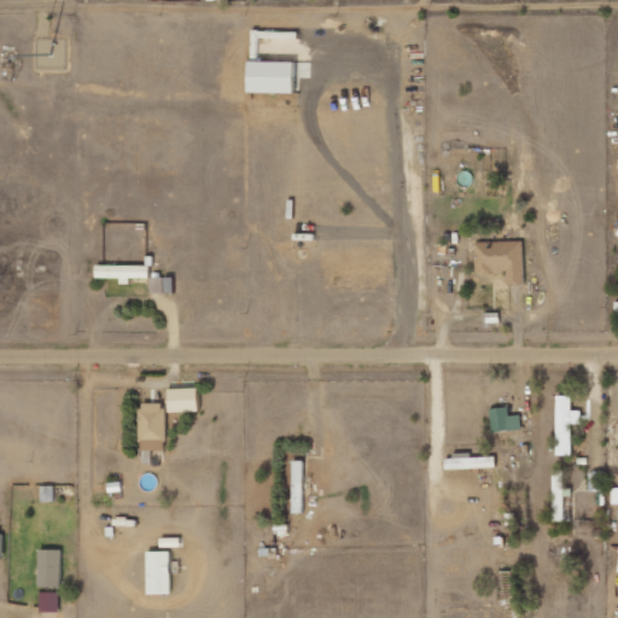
[(525,284),(524,242),(476,242),(476,273),(507,273),(507,285),(525,284)]
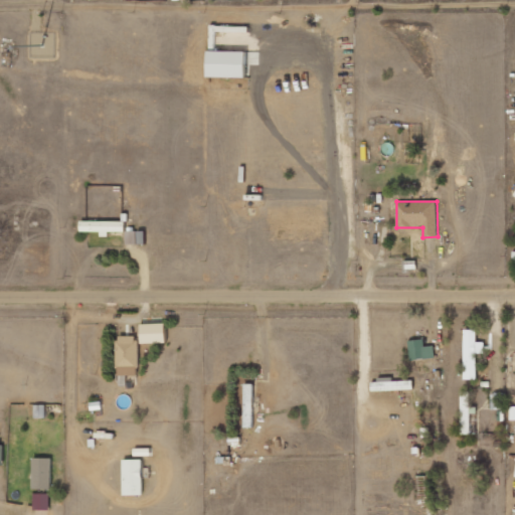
[(79,231),(101,231),(101,236),(109,236),(109,231),(125,232),(125,221),(80,220),(79,231)]
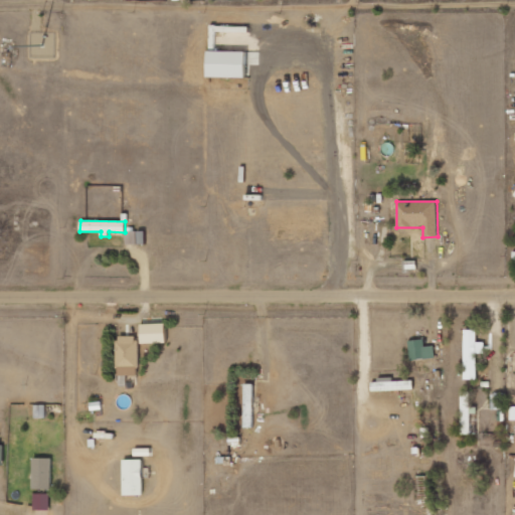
[(126,244),(137,243),(136,231),(126,231),(126,244)]
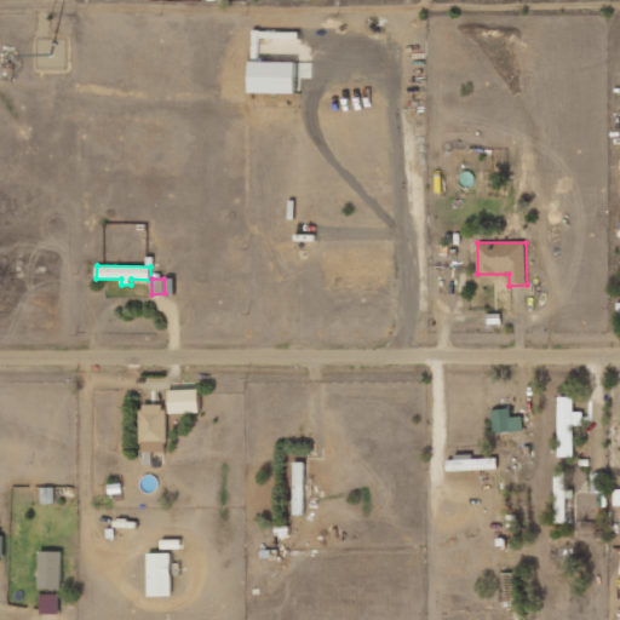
[(170,413),(200,413),(199,390),(168,390),(170,413)]
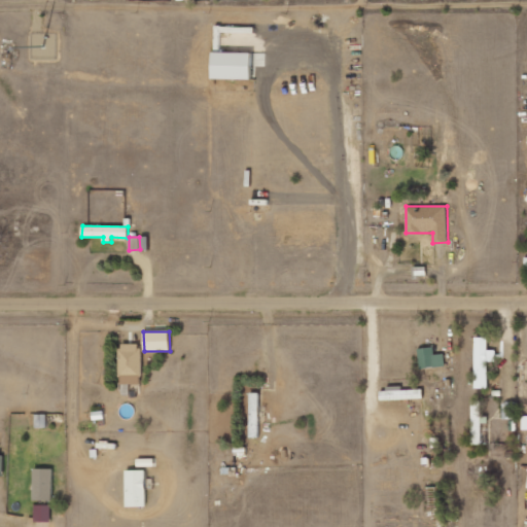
[(475,388),(488,388),(488,361),(495,361),(495,351),(488,351),(488,338),(475,338),(475,388)]
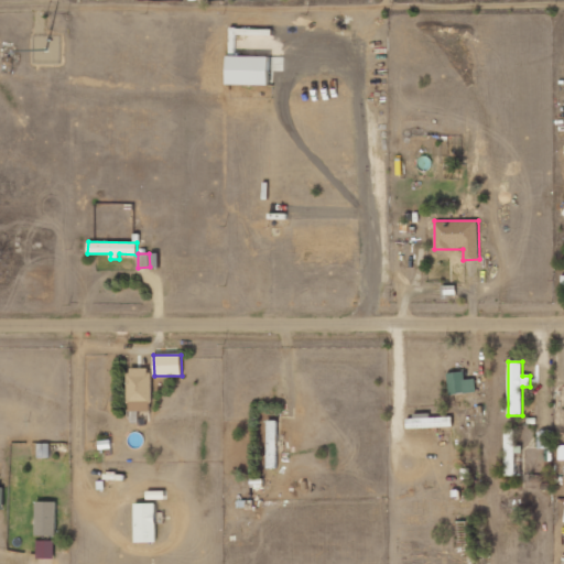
[(150,411),(151,369),(129,368),(128,411),(150,411)]
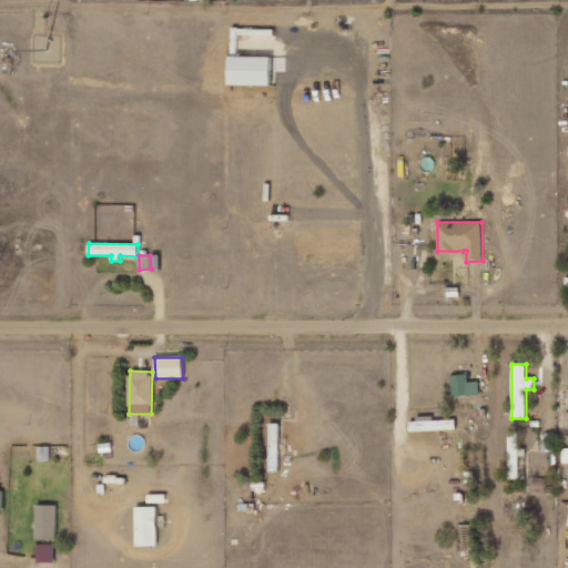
[(453,397),(479,396),(478,382),(468,382),(468,374),(450,375),(453,397)]
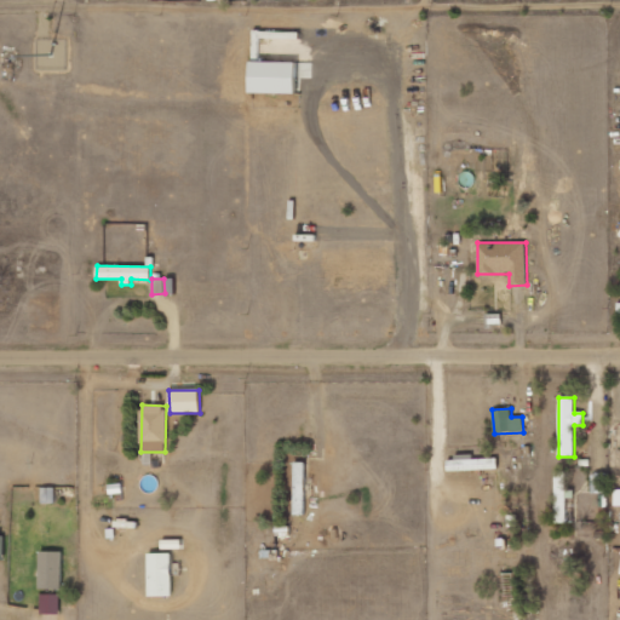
[(497,458),(472,459),(472,457),(447,457),(447,471),(498,469),(497,458)]
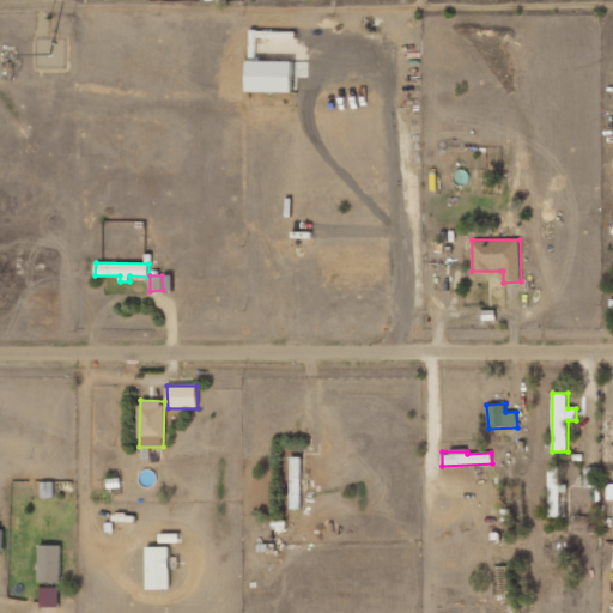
[(308,493),(309,472),(302,472),(302,457),(291,457),(290,509),(301,510),(301,493),(308,493)]
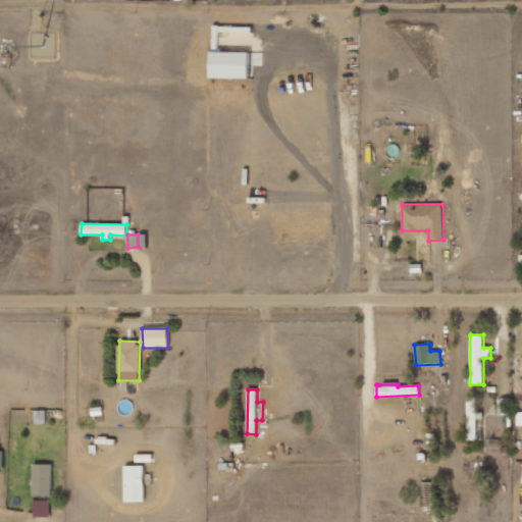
[(476,440),(476,398),(468,398),(468,440),(476,440)]
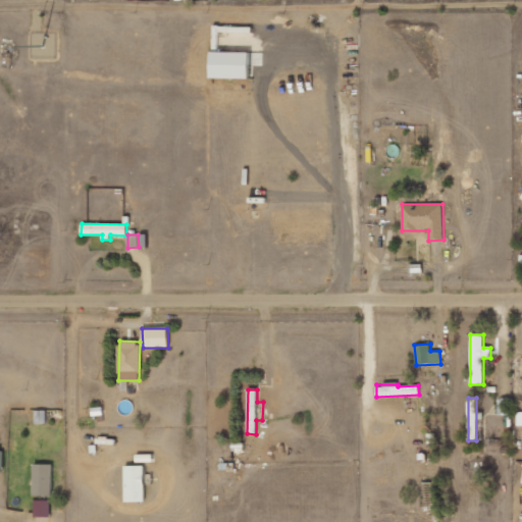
[(51,497),(52,464),(34,464),(33,496),(51,497)]
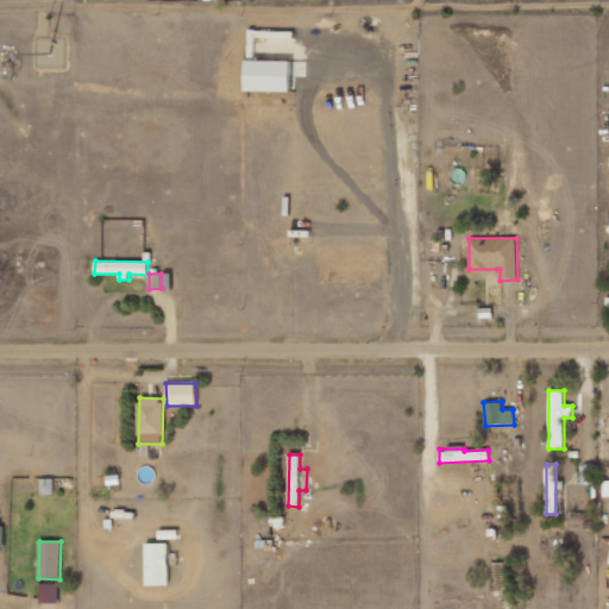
[(146,586),(169,585),(168,542),(145,544),(146,586)]
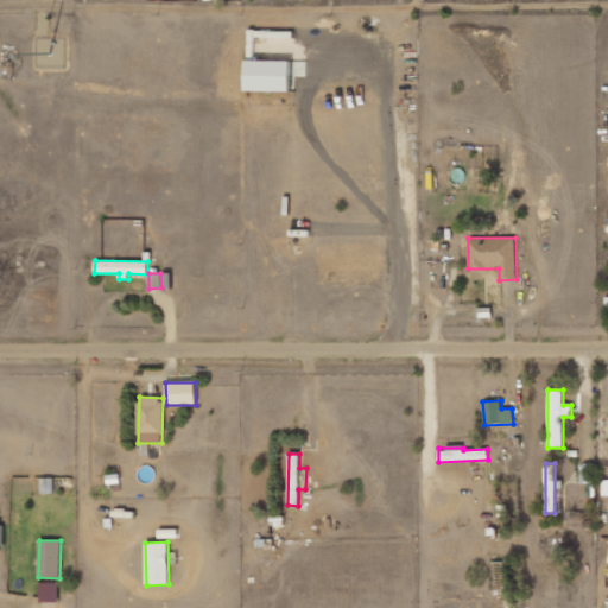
[(58,602),(58,583),(40,582),(40,602),(58,602)]
